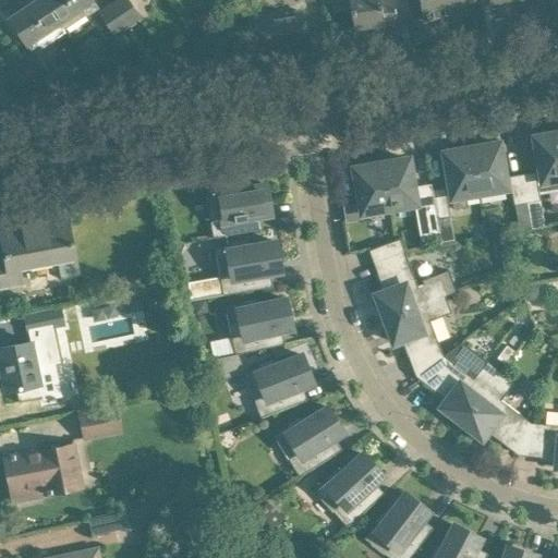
[(59,24),(43,0),(35,0),(9,19),(26,45),(59,24)]
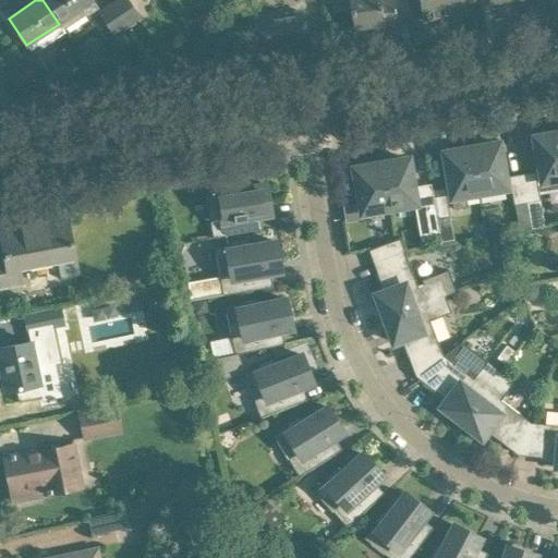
[(43,0),(59,24),(62,29),(96,8),(89,0),(43,0)]
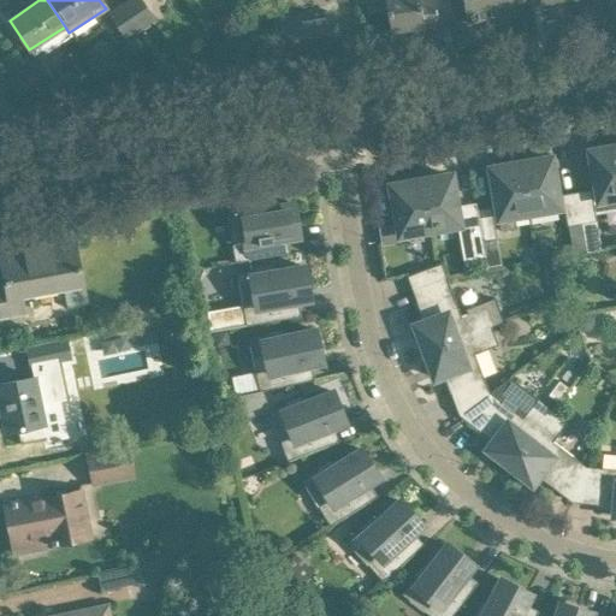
[(140,0),(129,0),(123,5),(141,33),(155,23),(140,0)]
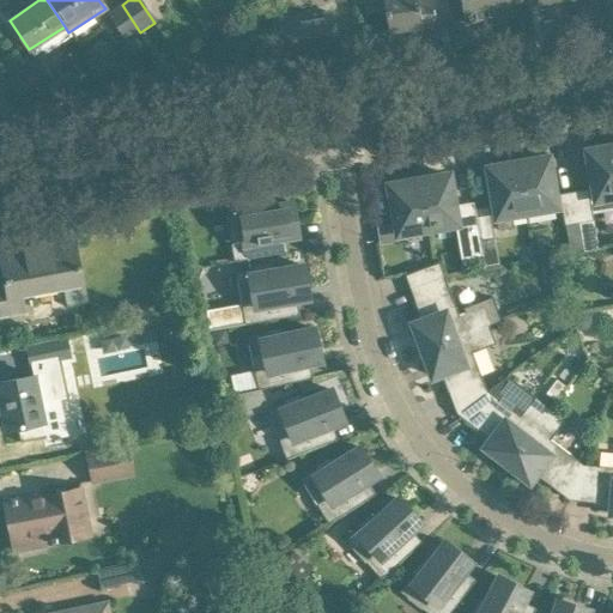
[(388,32),(420,28),(422,34),(437,31),(431,0),(365,0),(368,11),(384,8),(388,32)]
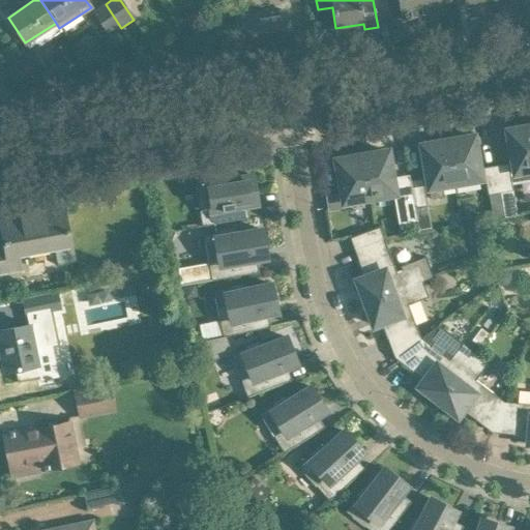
[(441,3),(454,1),(453,0),(398,0),(401,19),(442,11),(441,3)]
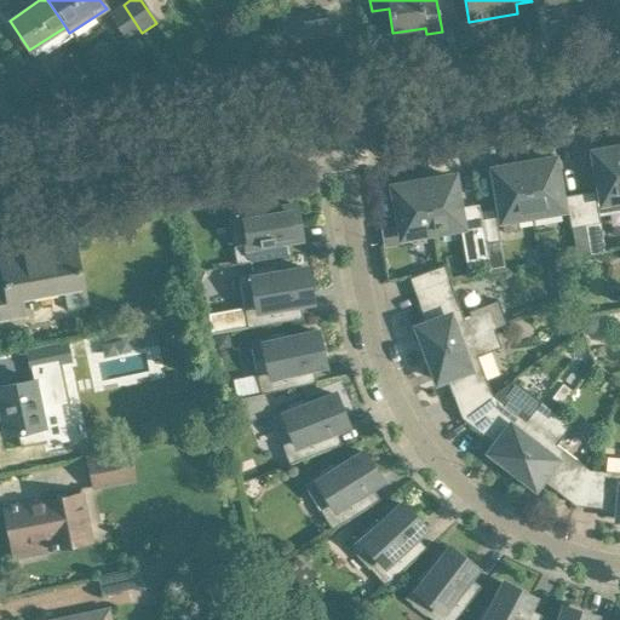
[(127,42),(142,33),(124,5),(109,15),(127,42)]
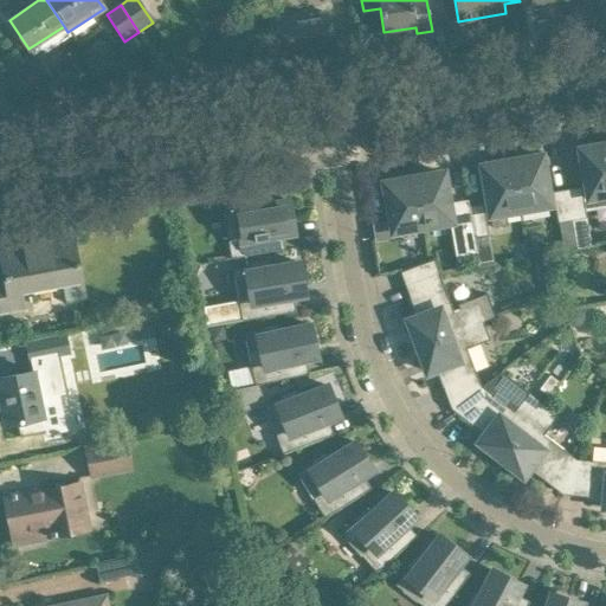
[(282,57),(333,47),(327,14),(276,24),(282,57)]
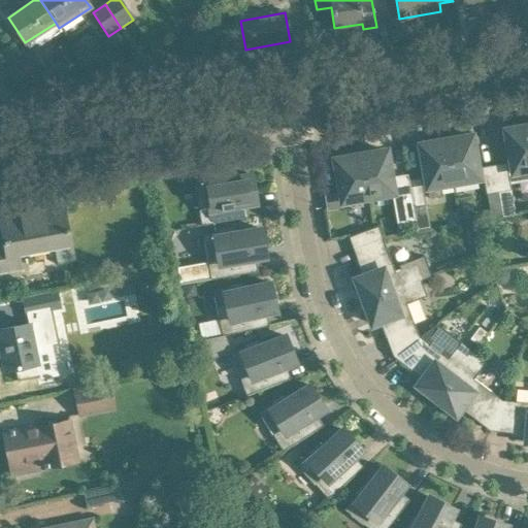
[(32,53),(20,61),(35,85),(47,76),(32,53)]
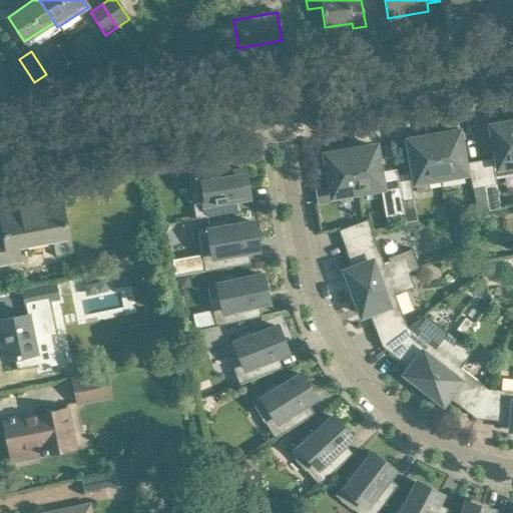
[(23,89),(34,82),(19,59),(8,67),(23,89)]
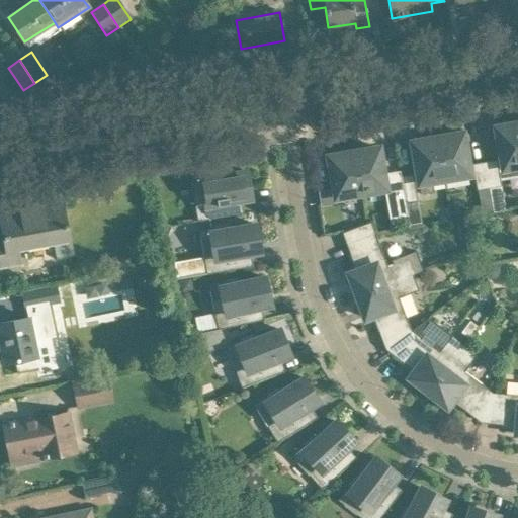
[(503,169),(517,166),(517,119),(503,123),(503,125),(496,127),(499,144),(500,144),(502,152),(500,153),(503,169)]
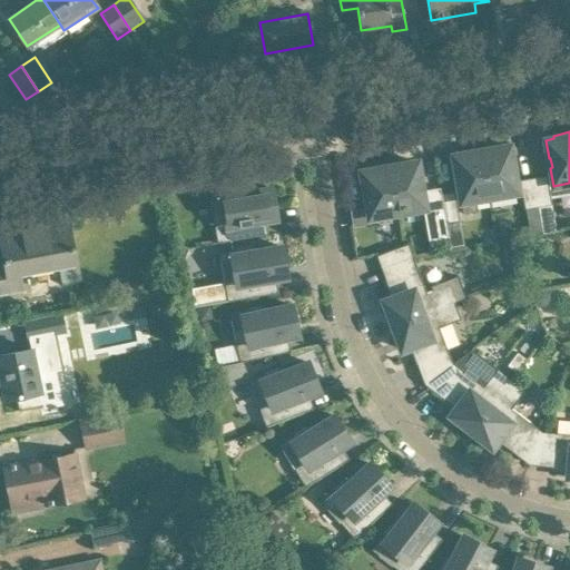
[(489,197),(517,193),(513,174),(511,174),(510,165),(512,165),(509,147),(501,148),(500,145),(480,148),(489,197)]
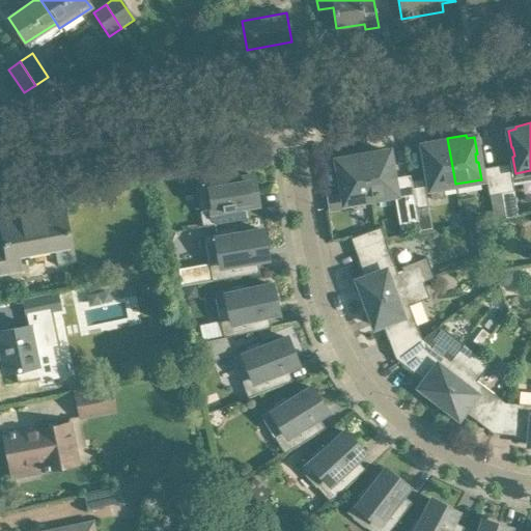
[(443,186),(455,184),(447,138),(429,141),(429,144),(422,145),(425,163),(426,163),(428,171),(426,171),(431,199),(445,197),(443,186)]
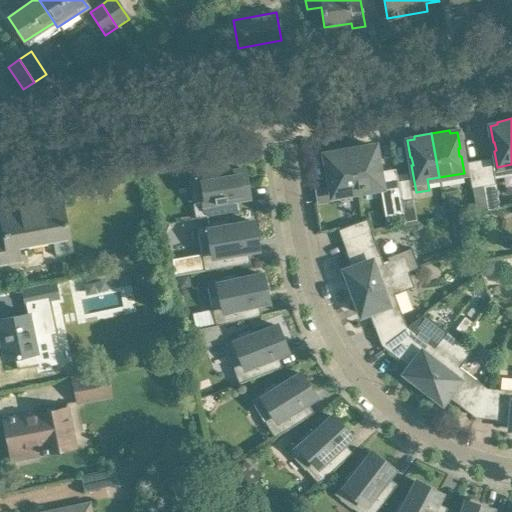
[(366,144),(349,147),(356,192),(381,187),(378,171),(377,171),(375,163),(377,163),(374,146),(367,147),(366,144)]
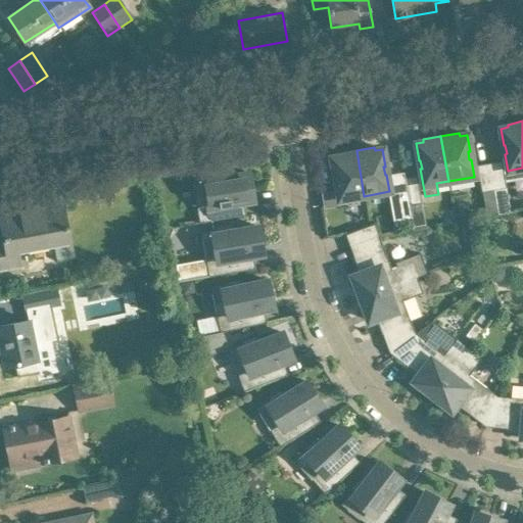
[(338,200),(364,196),(357,150),(338,153),(338,156),(331,157),(334,175),(336,175),(337,183),(336,183),(338,200)]
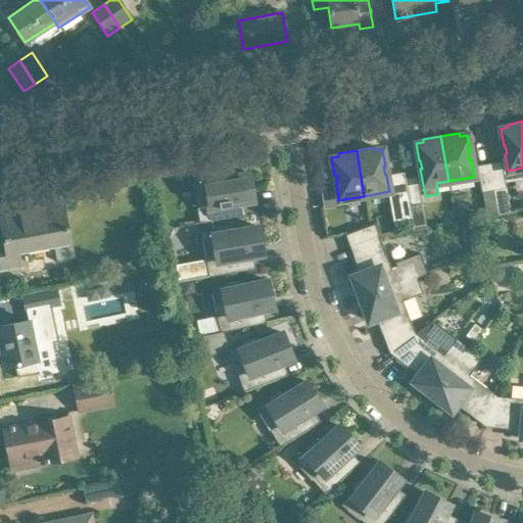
[(502,161),(489,163),(493,190),(506,188),(502,161)]
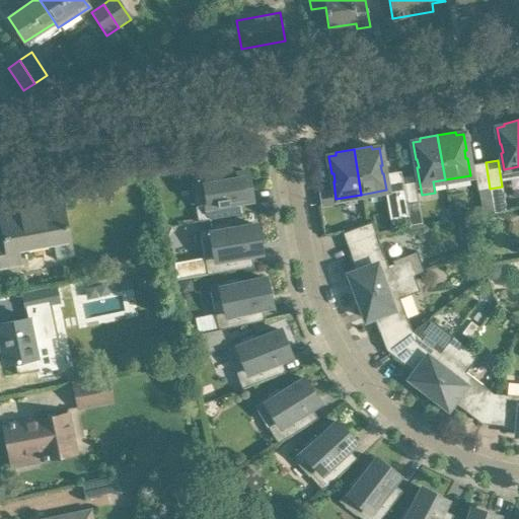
[(477,191),(490,189),(486,162),(473,164),(477,191)]
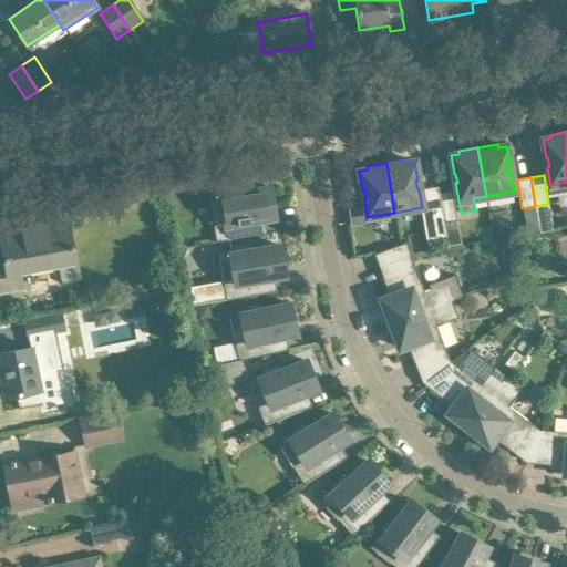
[(275,218),(274,215),(269,187),(244,192),(244,187),(207,194),(216,241),(267,233),(266,232),(264,233),(261,220),(275,218)]
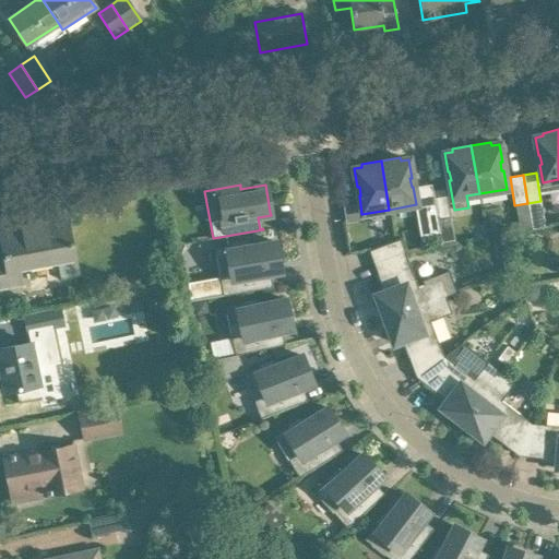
[(445,189),(432,191),(437,219),(450,217),(445,189)]
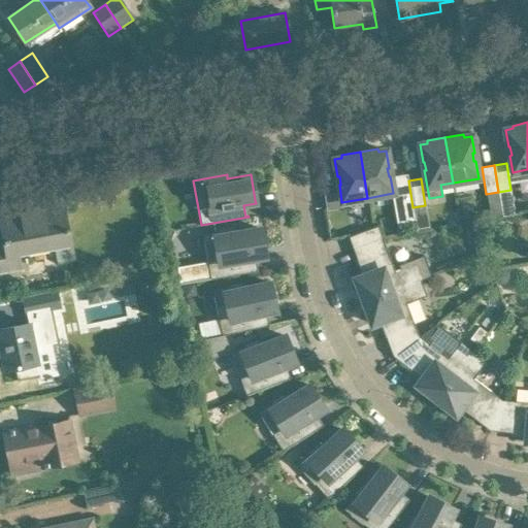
[(401,209),(413,207),(408,180),(396,183),(401,209)]
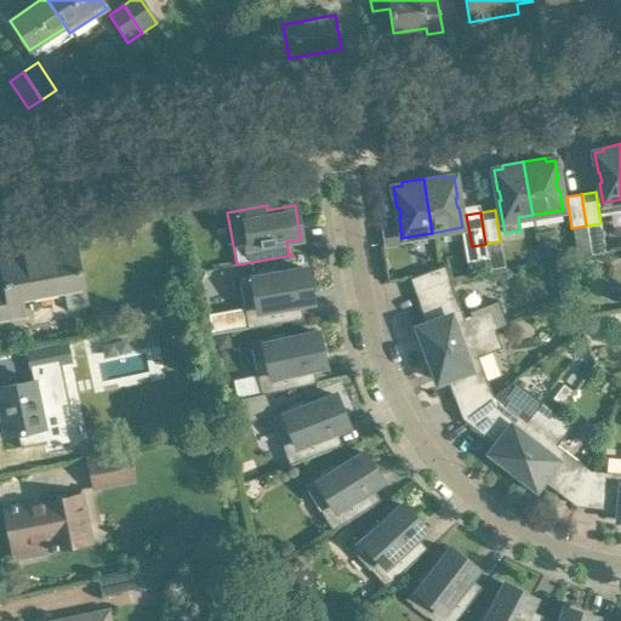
[(0,286),(0,320),(24,317),(21,301),(83,289),(74,241),(0,254),(0,261),(5,286),(0,286)]
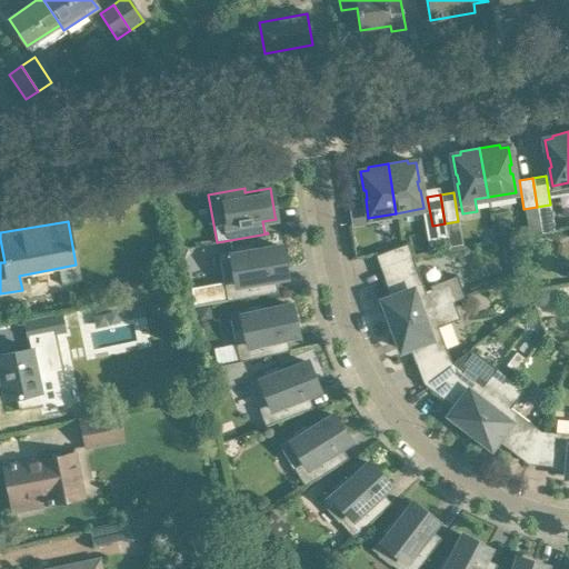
[(380,253),(385,266),(412,256),(407,243),(380,253)]
